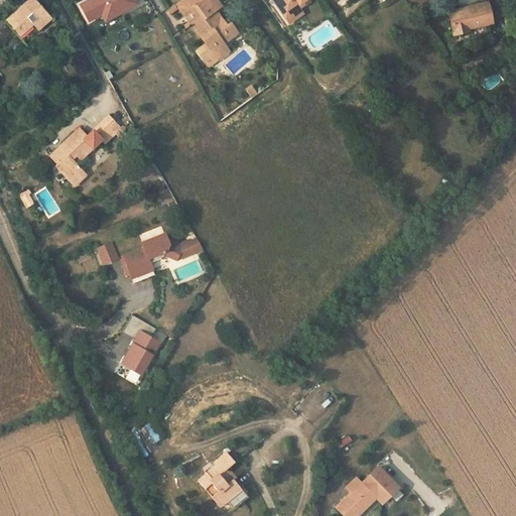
[(35,0),(29,0),(5,21),(18,36),(32,24),(37,29),(51,17),(35,0)]
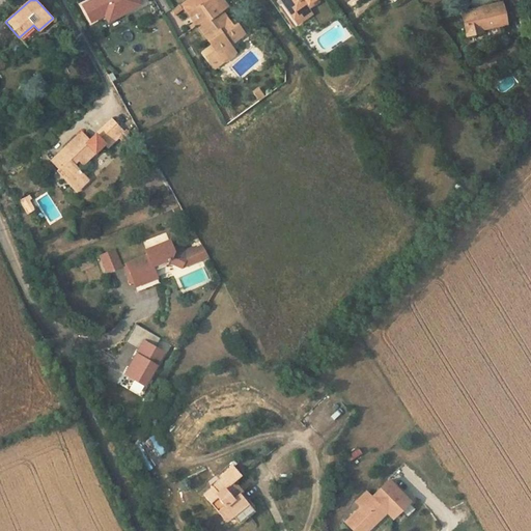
[(91,0),(82,5),(91,22),(105,15),(107,19),(122,9),(124,14),(133,8),(129,1),(130,0),(91,0)]
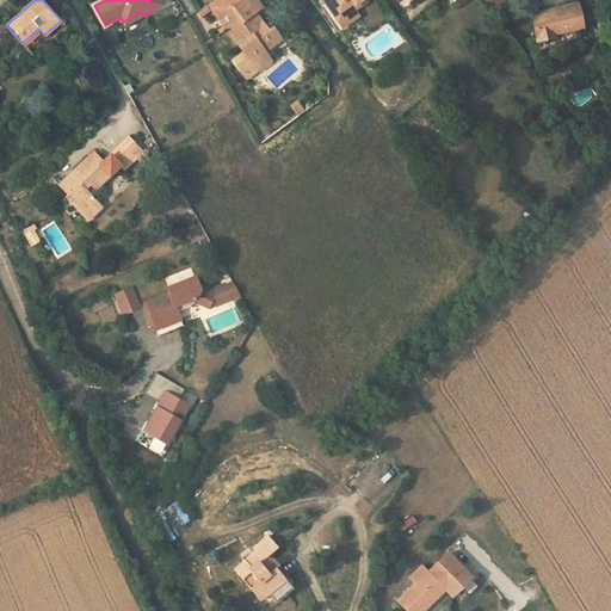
[(159,0),(149,0),(148,1),(153,10),(162,5),(159,0)]
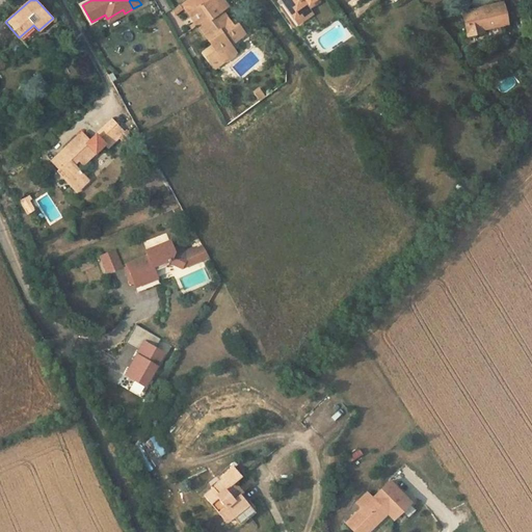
[(189,0),(183,5),(195,22),(197,25),(212,46),(204,52),(212,63),(218,59),(216,57),(232,46),(231,45),(245,33),(238,24),(234,26),(222,10),(228,6),(222,0),(189,0)]
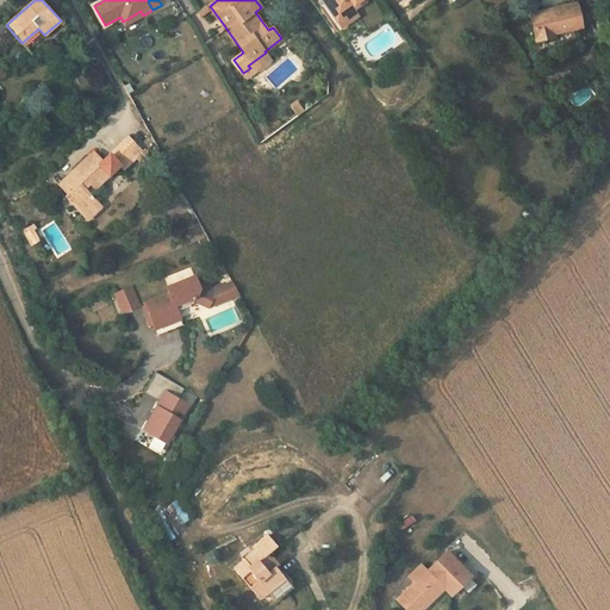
[(323,0),(337,20),(353,10),(356,7),(354,4),(360,0),(323,0)]
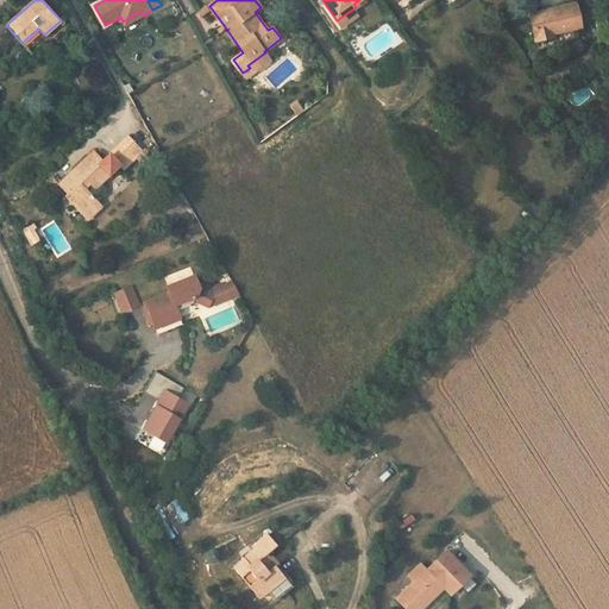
[(529,14),(535,41),(550,37),(548,33),(553,33),(581,26),(575,4),(529,14)]
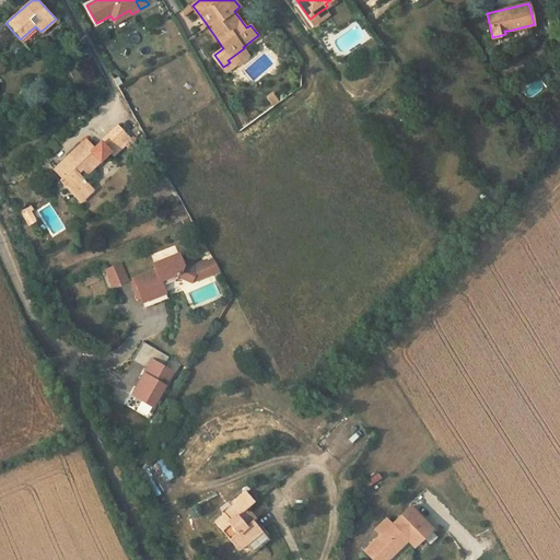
[(324,9),(310,19),(314,24),(328,14),(324,9)]
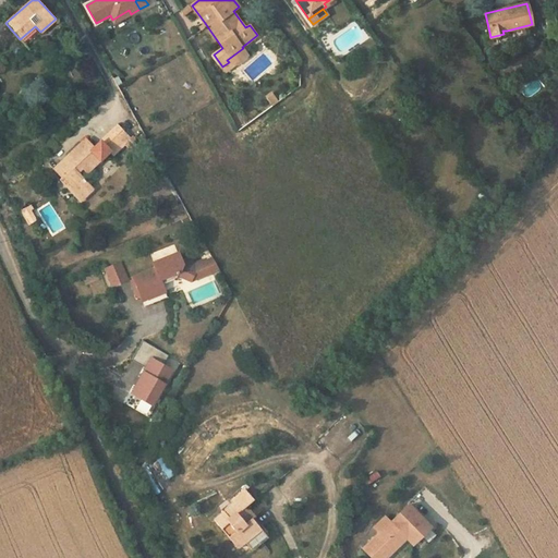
[(112,20),(114,23),(131,14),(129,10),(112,20)]
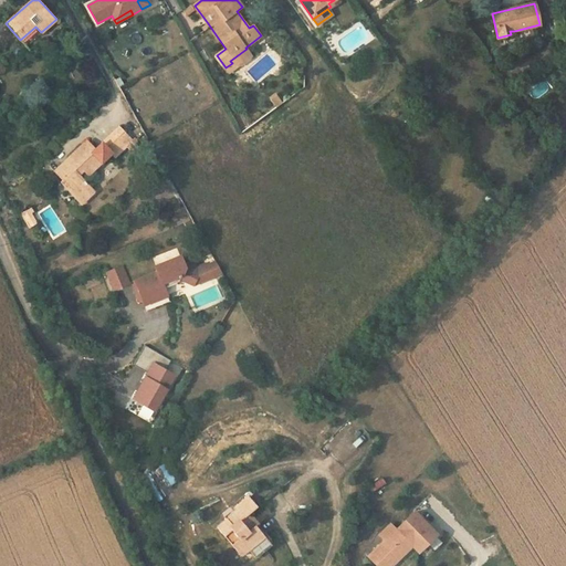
[(252,56),(247,49),(230,61),(232,63),(226,67),(229,73),(252,56)]
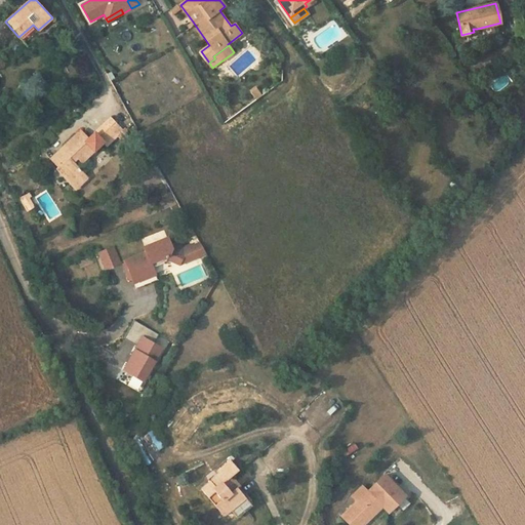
[(255,87),(251,90),(257,99),(261,96),(255,87)]
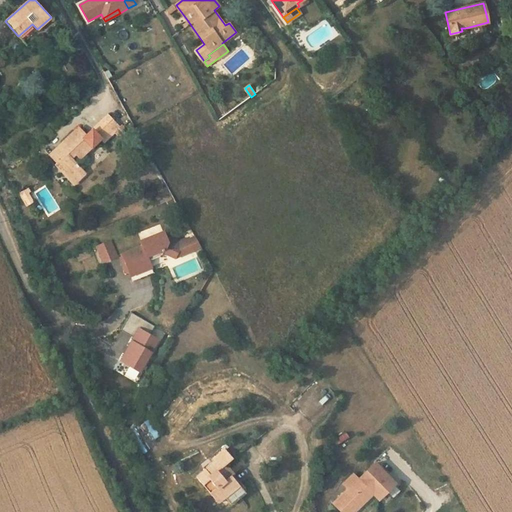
[(108,115),(92,130),(103,142),(113,133),(120,127),(108,115)]
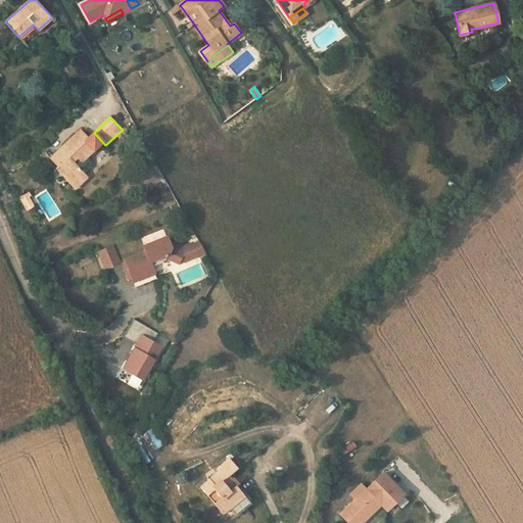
[(123,130),(115,136),(121,142),(127,136),(125,134),(128,131),(125,128),(123,130)]
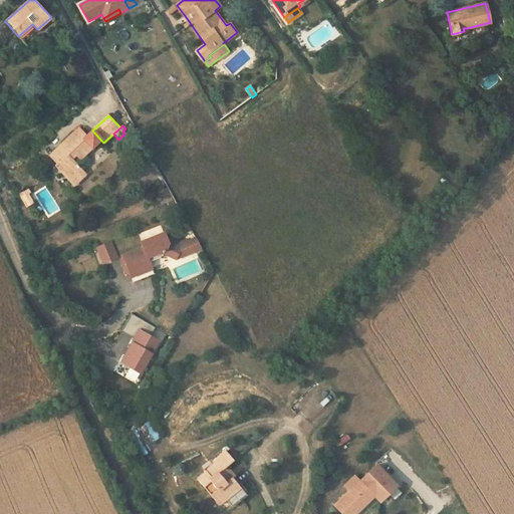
[(79,129),(50,156),(57,164),(55,166),(73,185),(84,174),(70,159),(75,155),(79,159),(91,147),(84,139),(86,137),(79,129)]
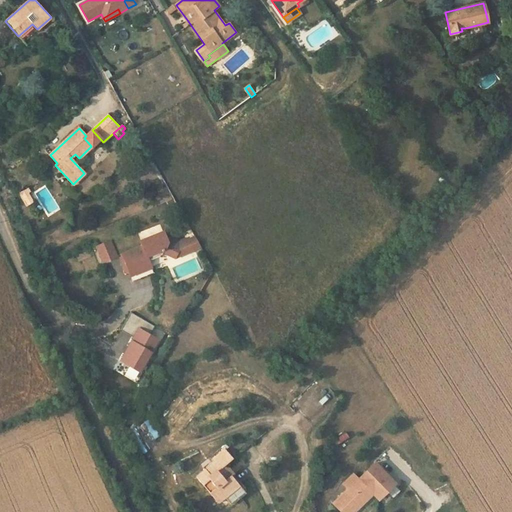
[(28,193),(23,196),(28,205),(33,202),(28,193)]
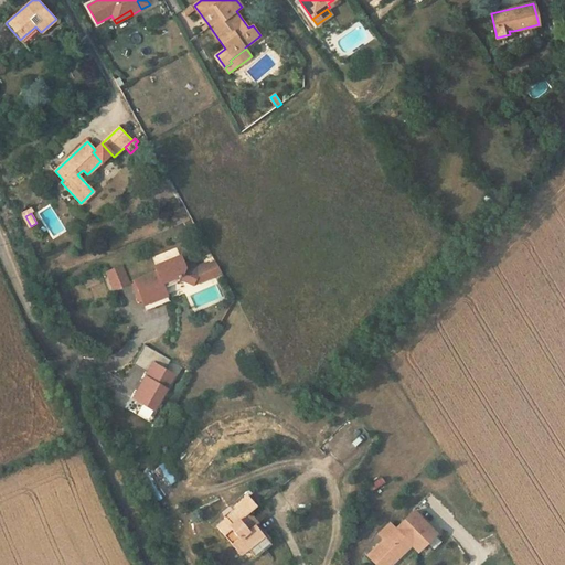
[(180,256),(155,266),(157,272),(135,280),(142,301),(166,292),(163,287),(179,281),(180,279),(192,285),(221,272),(217,264),(198,273),(184,267),(180,256)]
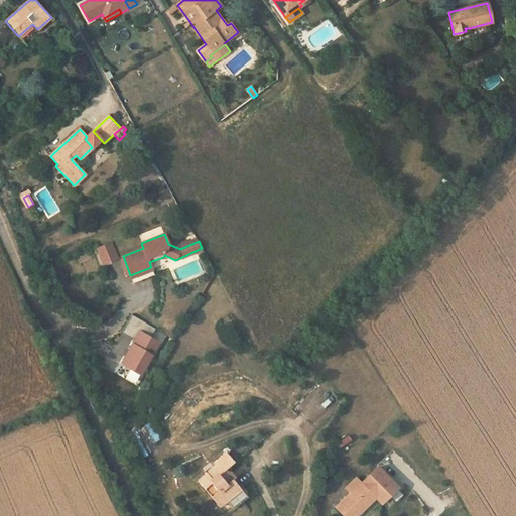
[(199,241),(197,238),(187,242),(186,241),(180,243),(170,239),(168,244),(180,249),(199,241)]
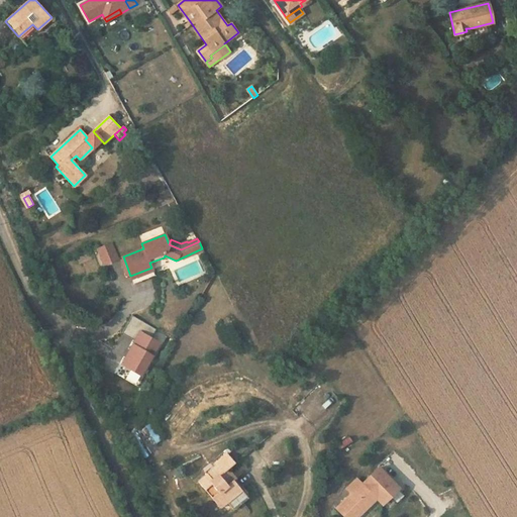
[(112,244),(99,249),(104,265),(118,260),(112,244)]
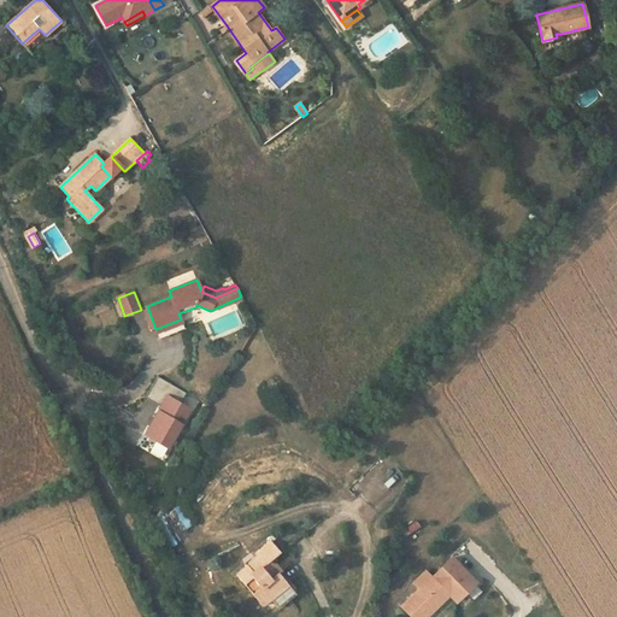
[(145,398),(162,407),(146,435),(170,450),(193,411),(182,404),(188,394),(158,376),(145,398)]
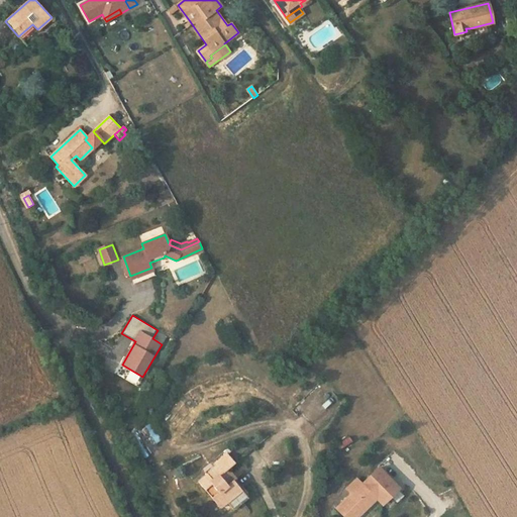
[(308,369),(302,364),(291,374),(296,380),(308,369)]
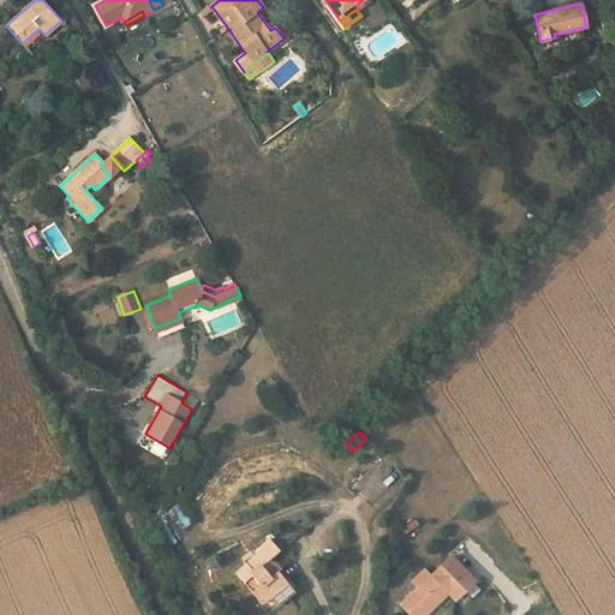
[(236,572),(260,601),(267,595),(269,597),(276,604),(294,590),(294,589),(293,585),(270,556),(279,550),(269,538),(254,551),(256,555),(236,572)]
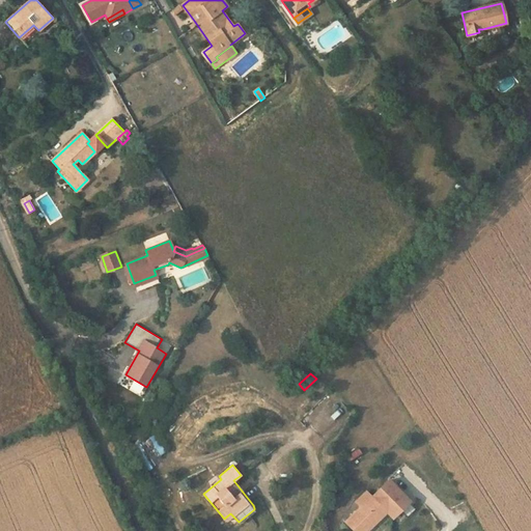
[(389,480),(371,497),(386,512),(387,511),(393,518),(410,502),(389,480)]
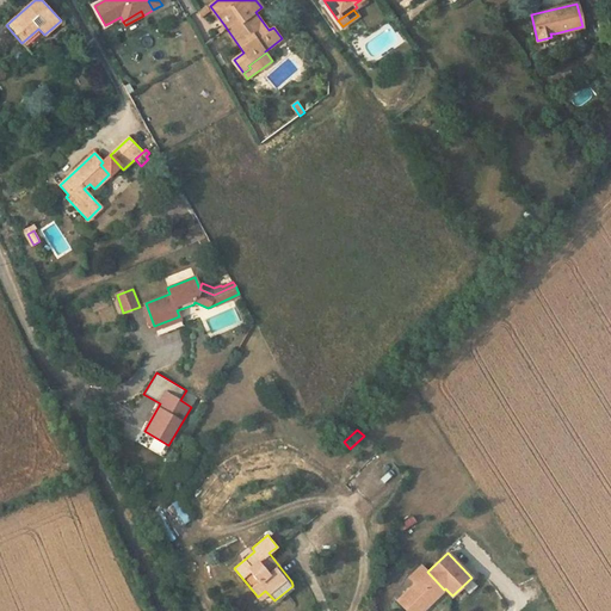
[(421,610),(444,590),(427,572),(423,566),(411,576),(415,584),(397,600),(408,610),(421,610)]
